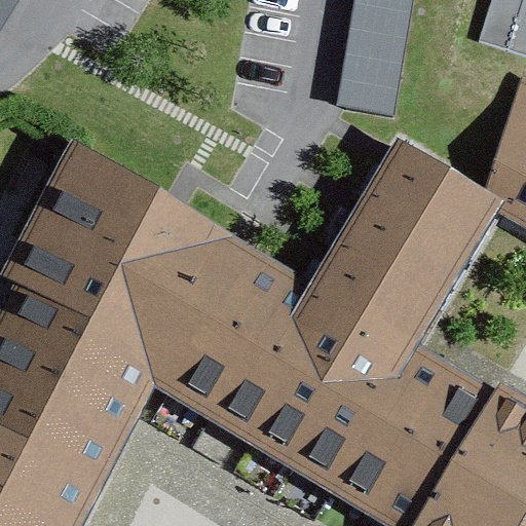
[(0,0),(0,33),(20,0),(0,0)]
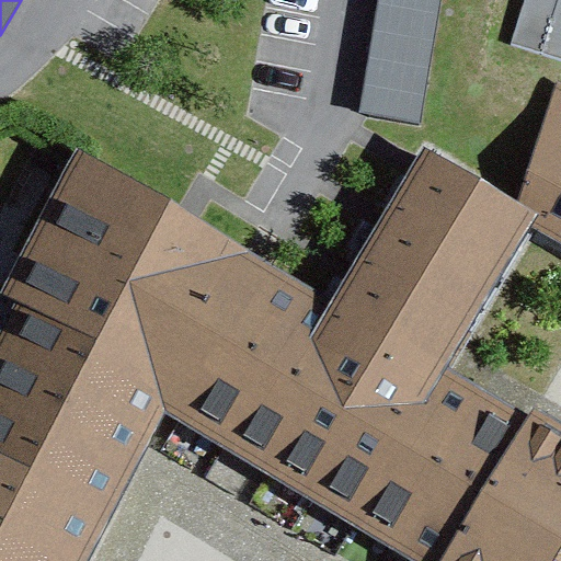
[(422,125),(443,0),(379,0),(361,115),(422,125)]
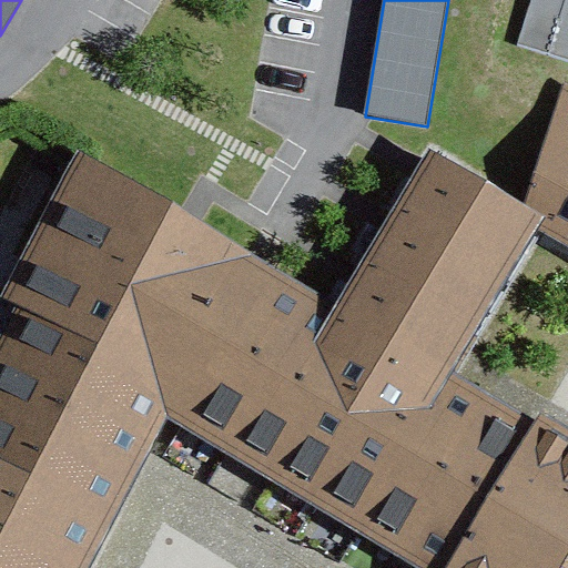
[(567,0),(531,0),(517,43),(567,60),(567,0)]
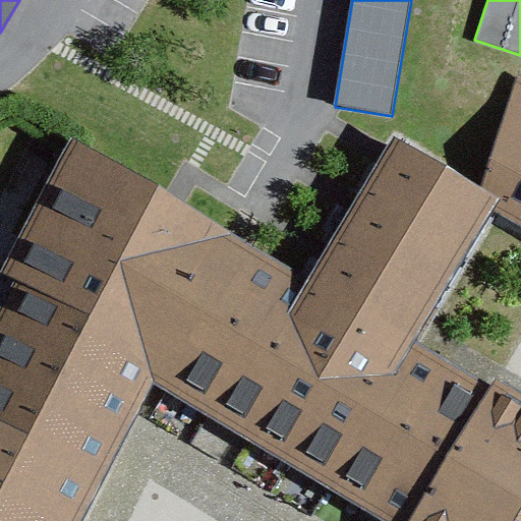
[(497,207),(520,222),(520,80),(516,77),(478,195),(497,207)]
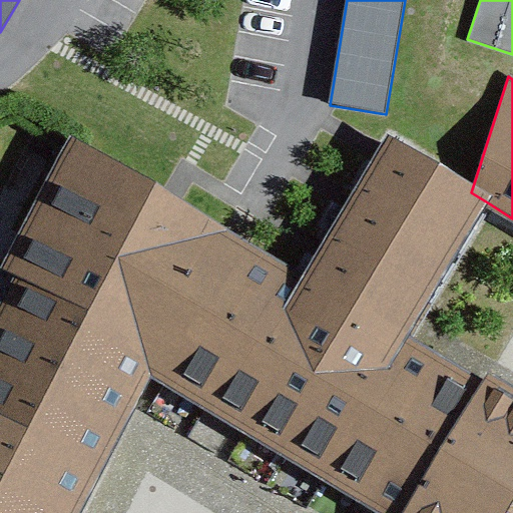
[(14,279),(0,306),(0,512),(80,512),(152,380),(366,512),(506,512),(512,503),(512,392),(412,332),(489,203),(471,192),(383,140),(302,276),(71,138),(2,273),(14,279)]
